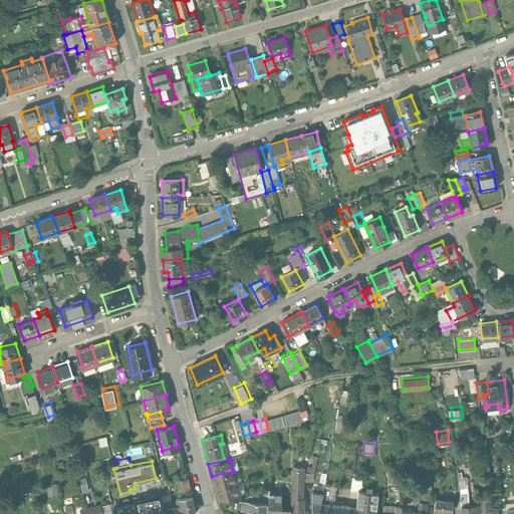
[(303,467),(294,466),(293,482),(302,483),(303,467)]
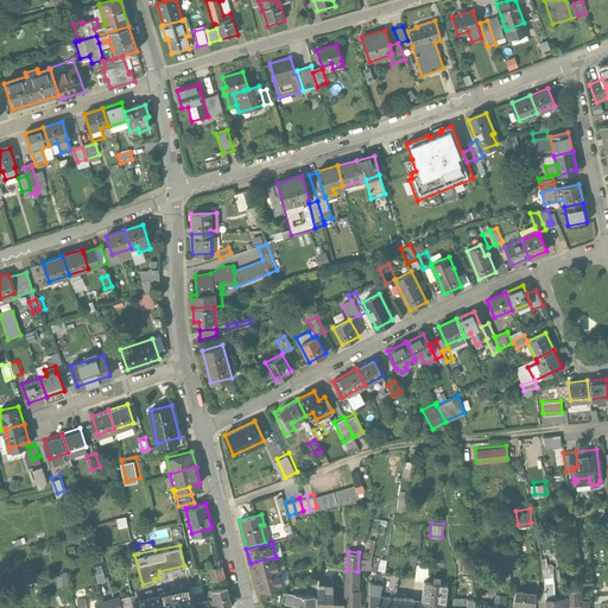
[(276,557),(251,563),(254,578),(279,571),(276,557)]
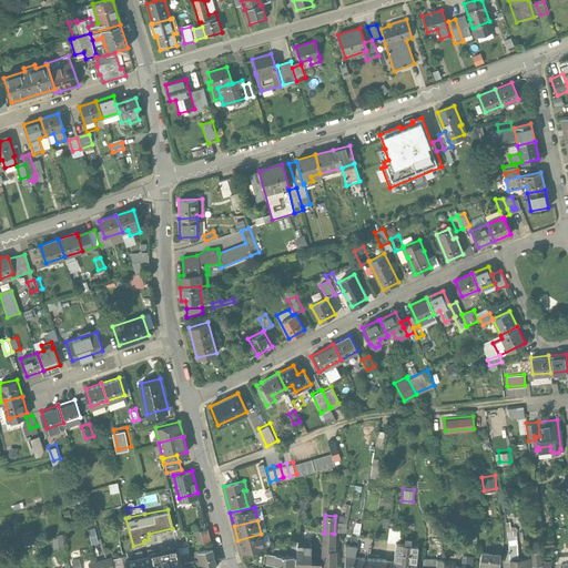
[(341,521),(337,521),(337,531),(345,533),(346,523),(341,521)]
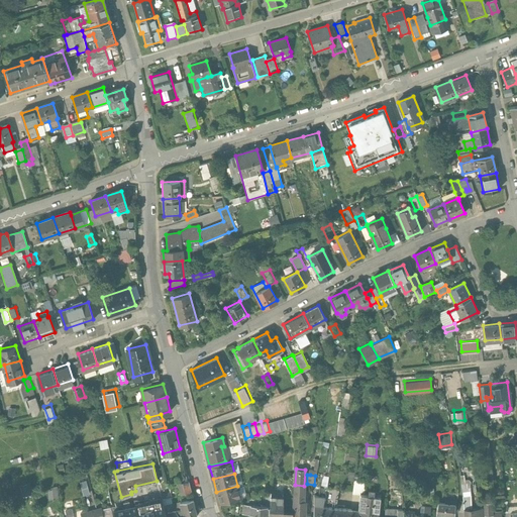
[(87,478),(81,480),(84,493),(90,492),(87,478)]
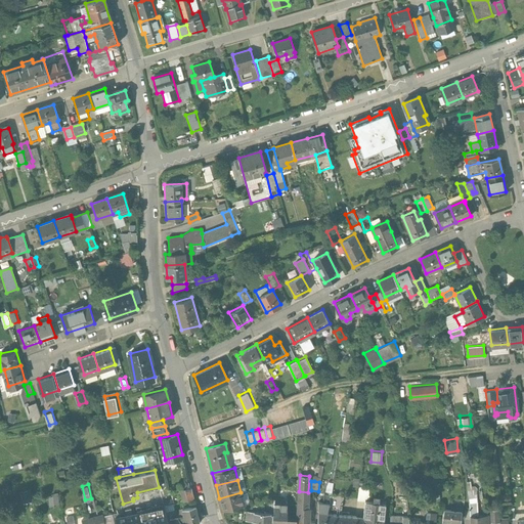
[(359,486),(357,501),(364,501),(364,499),(368,500),(369,487),(359,486)]
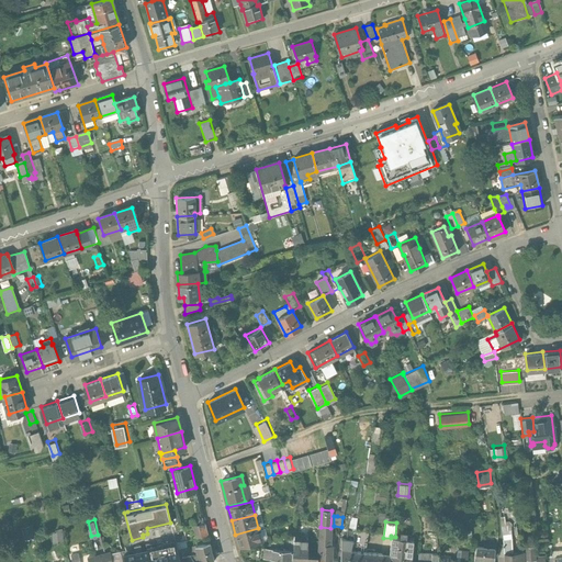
[(32,524),(22,526),(25,539),(35,536),(32,524)]
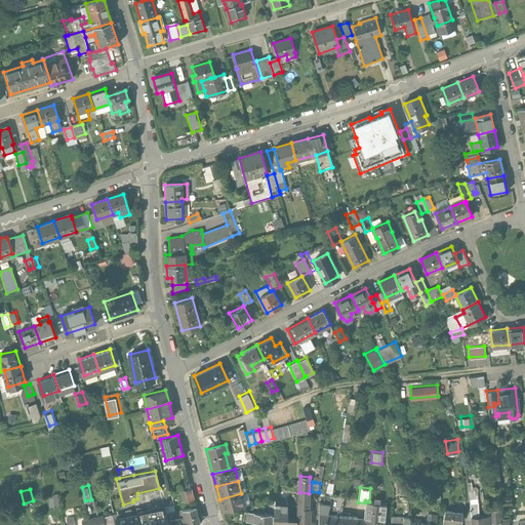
[(191,489),(179,490),(183,501),(194,500),(191,489)]
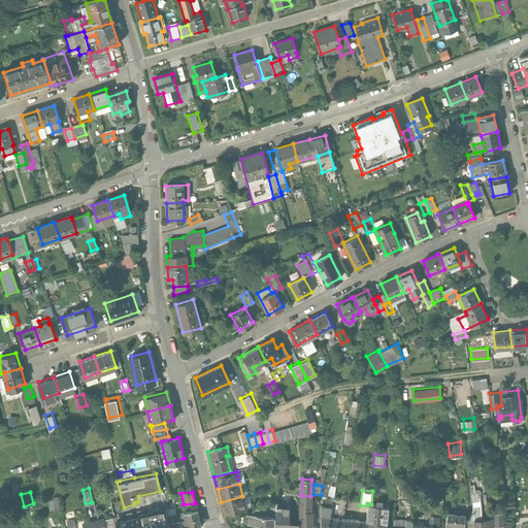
[(59,494),(54,495),(54,498),(48,498),(50,508),(60,507),(59,494)]
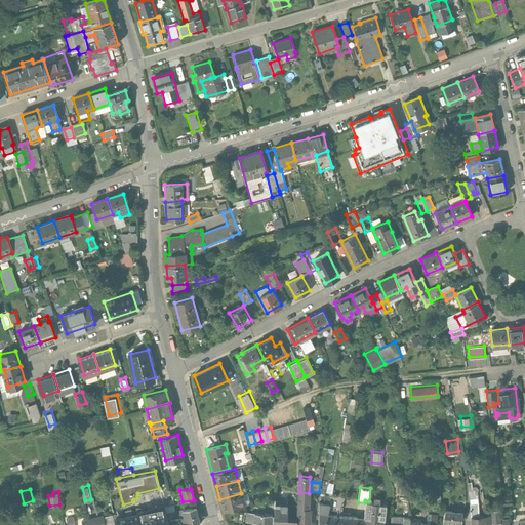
[(168,492),(161,494),(164,506),(171,505),(168,492)]
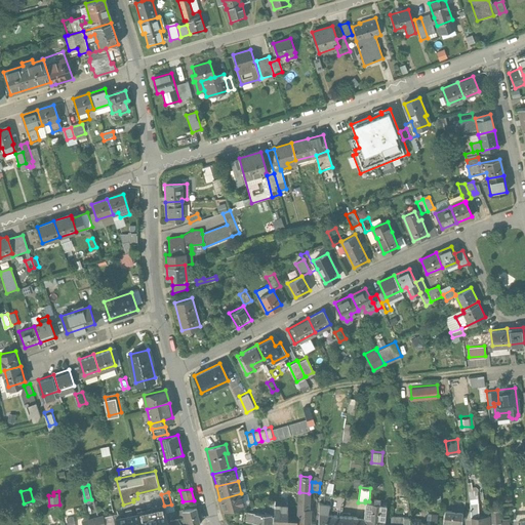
[(309,493),(299,492),(298,499),(298,509),(308,510),(309,493)]
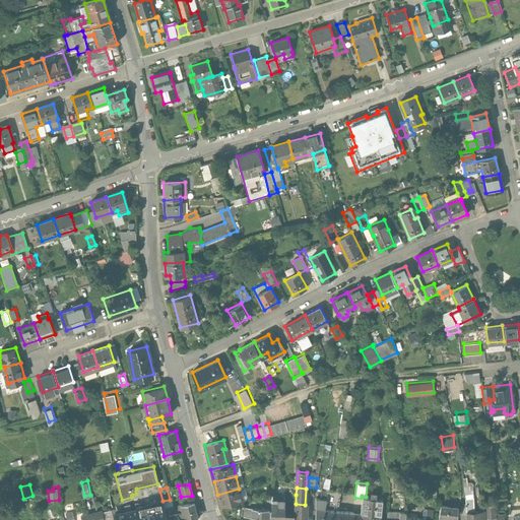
[(471,499),(468,499),(467,488),(464,488),(465,498),(465,504),(473,503),(473,496),(470,496),(471,499)]
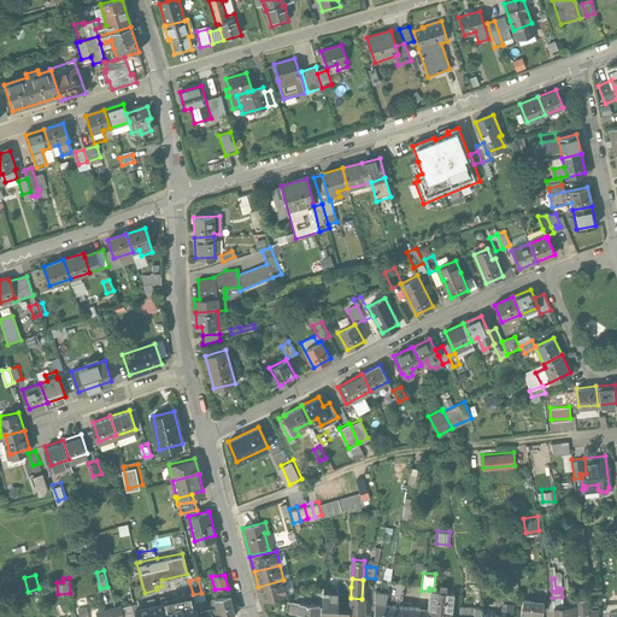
[(283,580),(258,587),(262,601),(288,595),(283,580)]
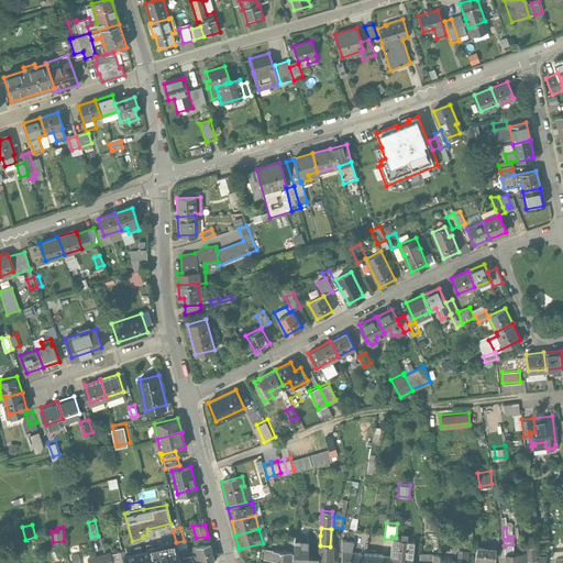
[(368,533),(357,532),(356,541),(367,543),(368,533)]
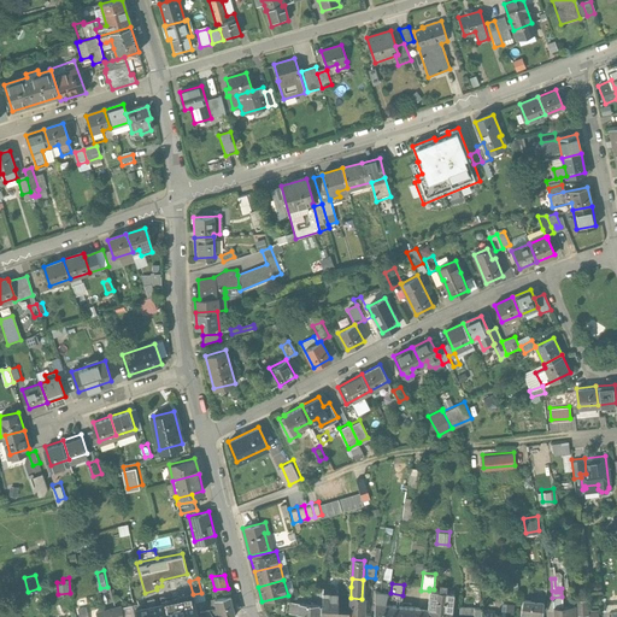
[(338,593),(323,591),(321,605),(321,616),(319,616),(348,616),(350,610),(338,609),(338,593)]
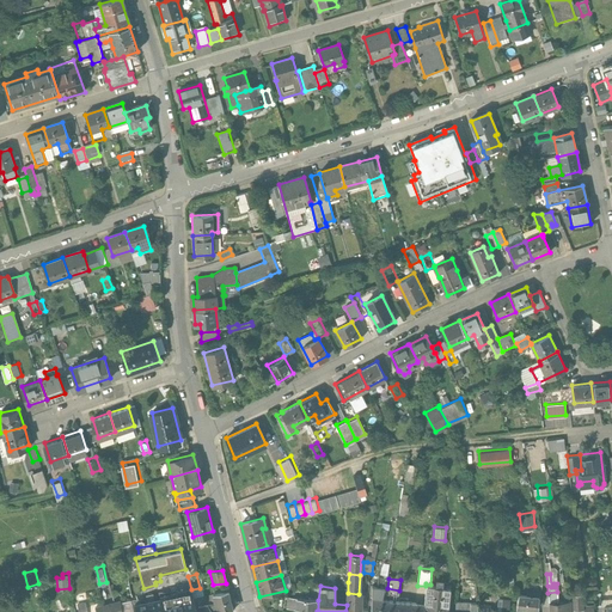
[(447,611),(451,588),(427,586),(424,607),(423,611),(447,611)]
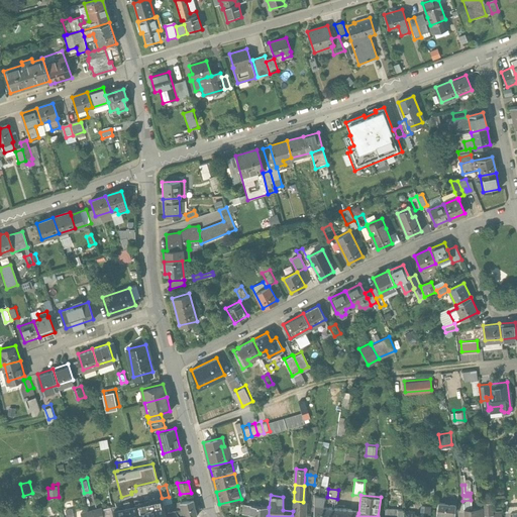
[(319,497),(314,496),(313,516),(320,516),(322,512),(322,509),(324,497),(319,497)]
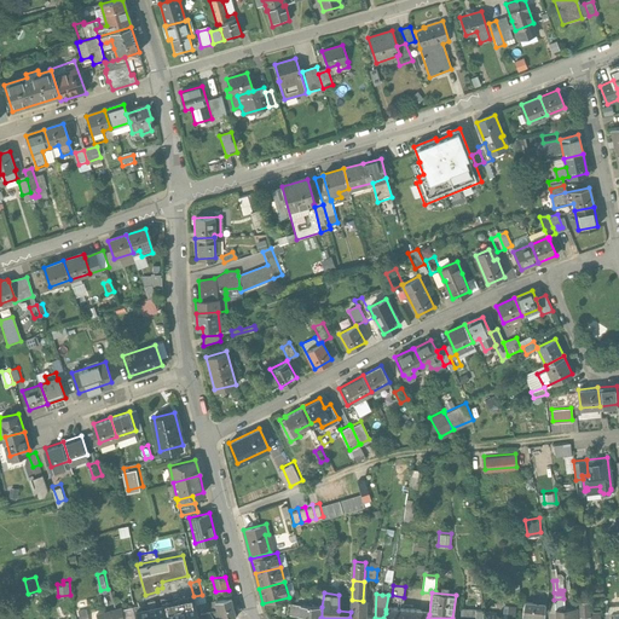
[(194,597),(162,603),(162,605),(156,606),(157,618),(201,618),(198,614),(196,607),(194,597)]
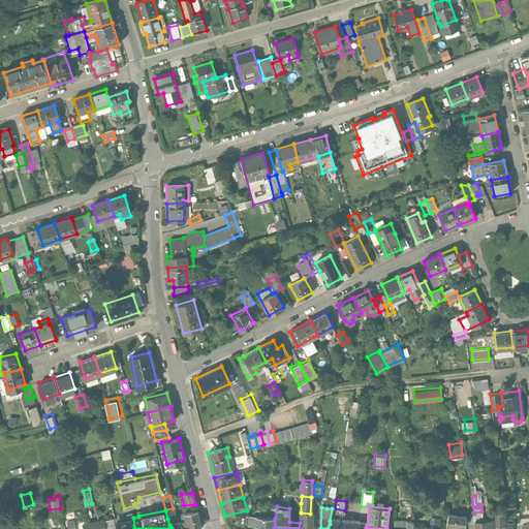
[(200,528),(197,511),(184,515),(186,521),(180,522),(181,524),(184,528),(190,527),(190,528),(200,528)]
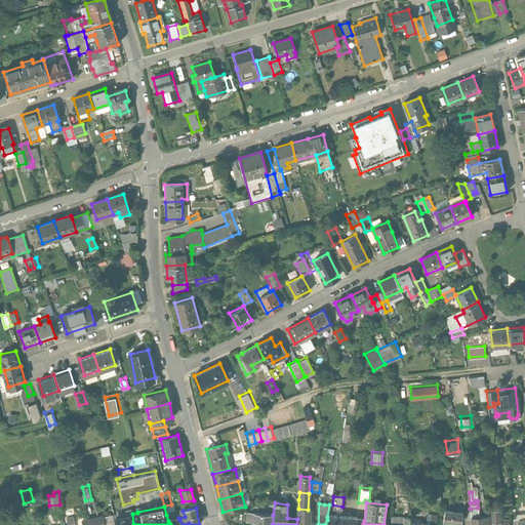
[(489,524),(489,516),(479,517),(478,508),(470,509),(470,510),(471,517),(471,518),(472,524),(489,524)]
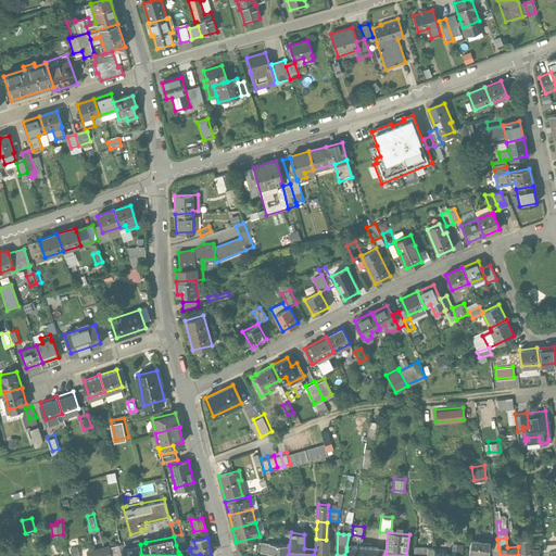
[(134,545),(122,547),(124,555),(141,555),(140,544),(139,539),(133,540),(134,545)]
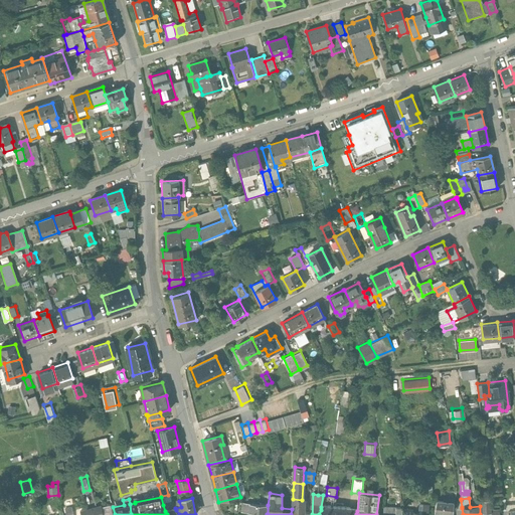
[(302,500),(293,499),(292,513),(303,514),(304,500),(302,500)]
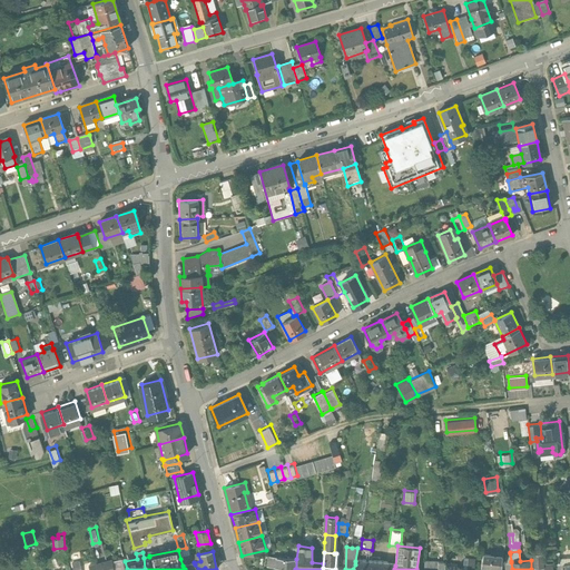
[(491,556),(483,554),(481,566),(501,568),(501,557),(497,556),(491,556)]
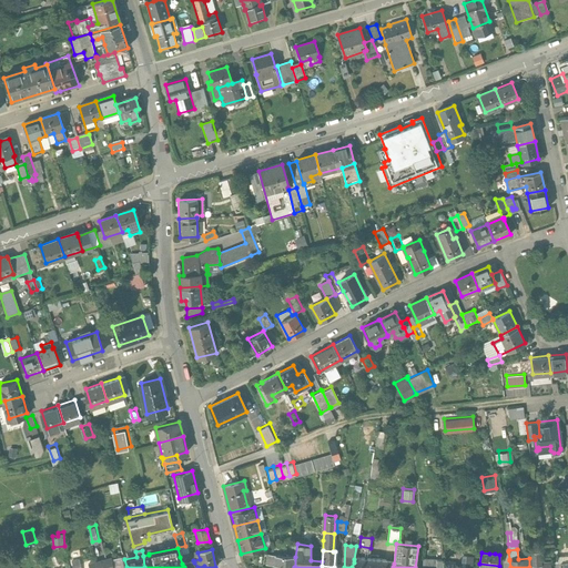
[(193,560),(191,561),(189,555),(180,557),(182,564),(184,567),(204,567),(204,566),(198,567),(194,563),(193,560)]
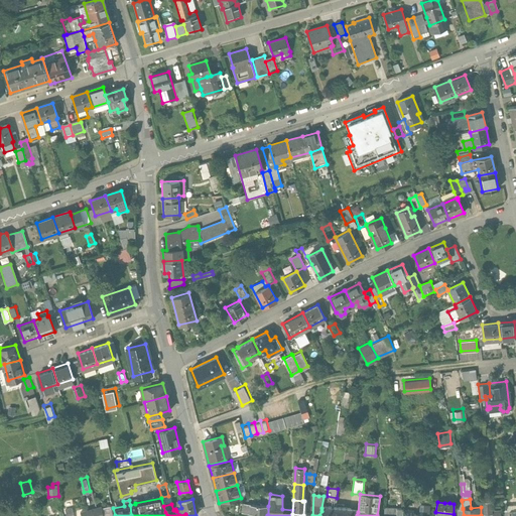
[(251,504),(240,504),(240,506),(242,507),(242,513),(250,513),(251,504)]
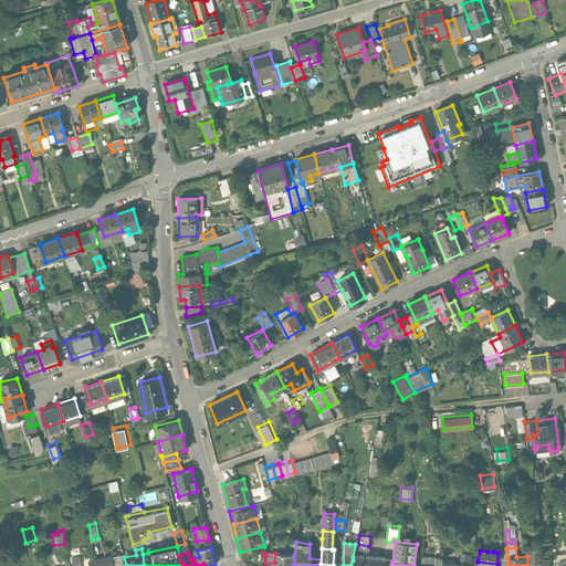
[(294,555),(275,553),(274,563),(294,565),(294,555)]
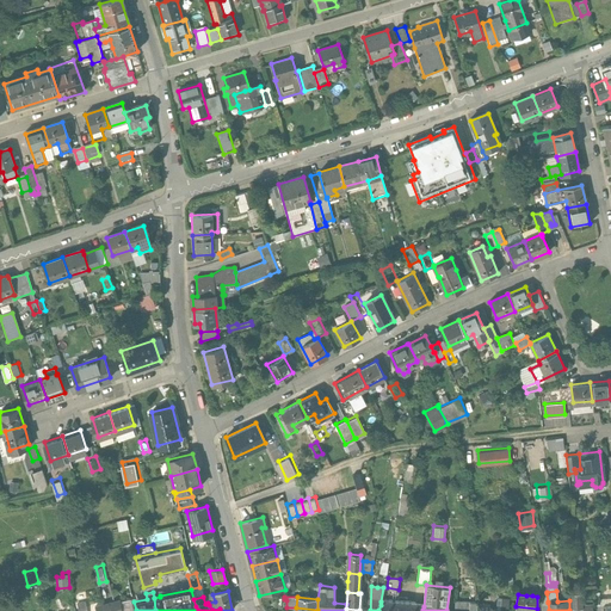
[(134,610),(131,598),(119,600),(122,610),(134,610)]
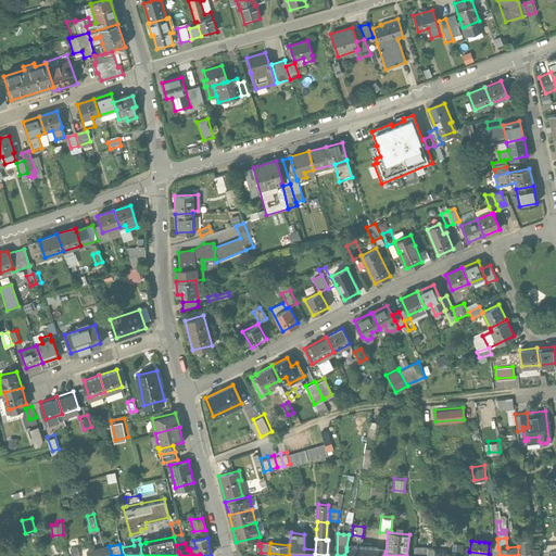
[(95,550),(87,552),(87,555),(111,555),(109,546),(95,550)]
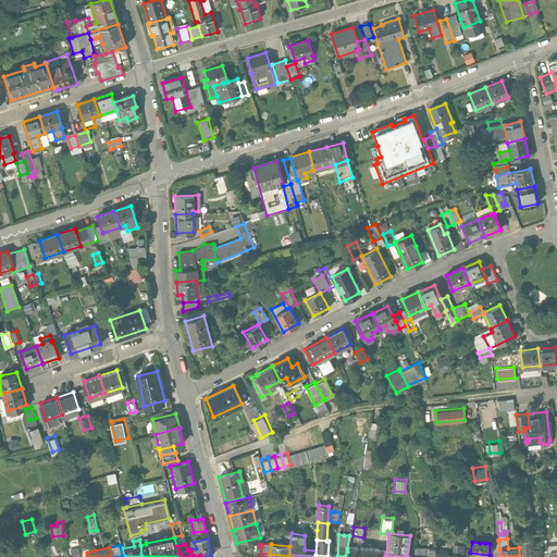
[(462,556),(463,548),(454,547),(453,556),(455,556),(462,556)]
